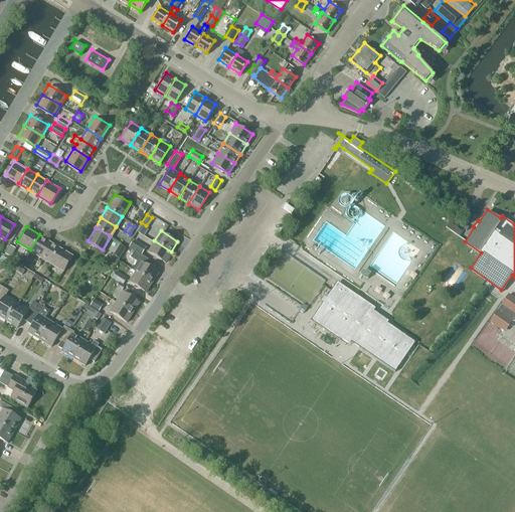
[(40,256),(49,240),(39,234),(30,249),(40,256)]
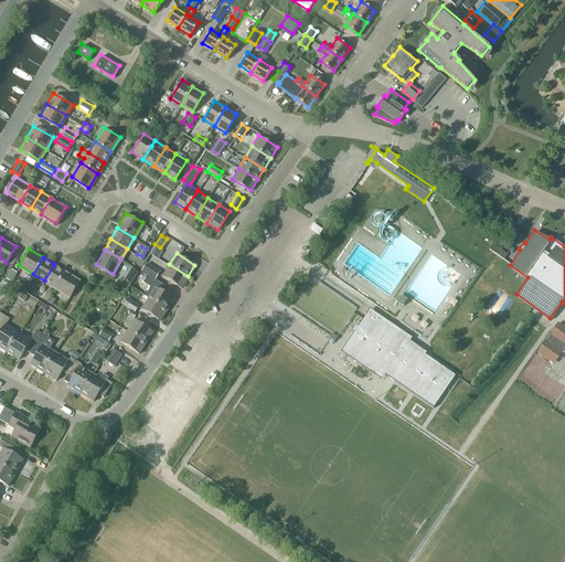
[(156,277),(160,269),(147,261),(141,268),(156,277)]
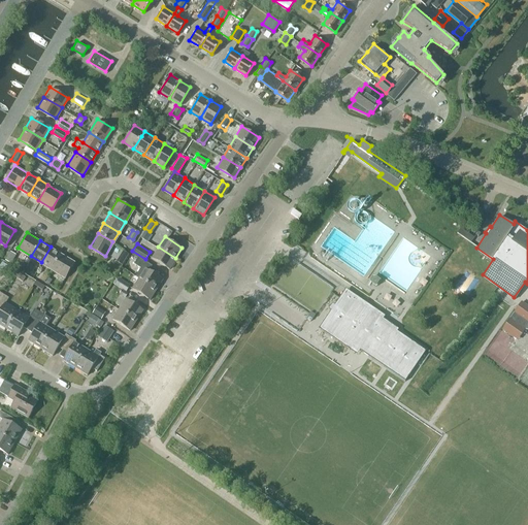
[(52,268),(61,253),(51,247),(41,262),(52,268)]
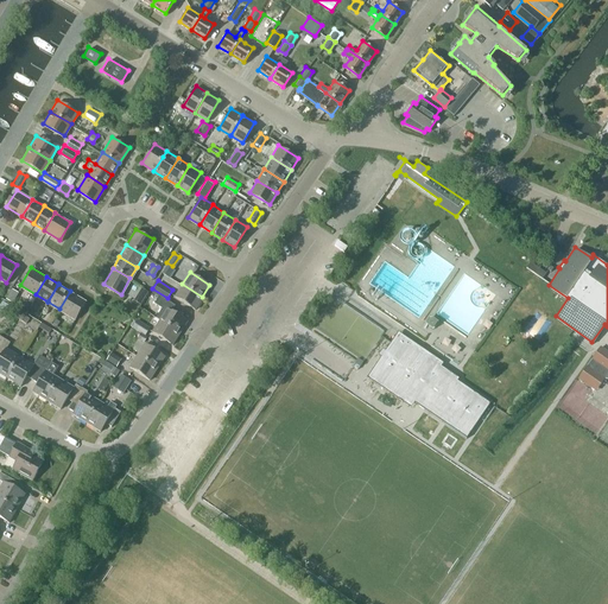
[(194,309),(202,297),(182,284),(175,296),(194,309)]
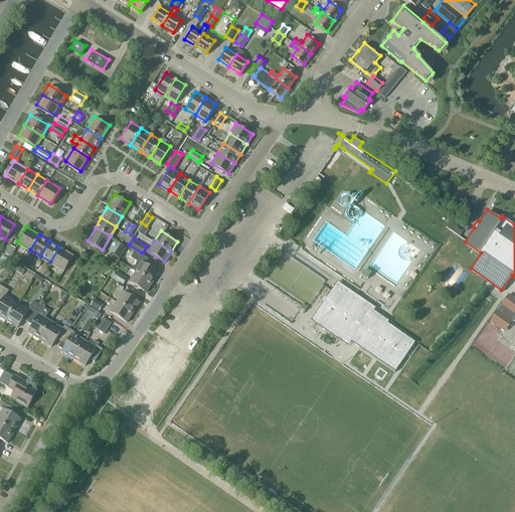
[(10,242),(5,251),(10,254),(15,246),(10,242)]
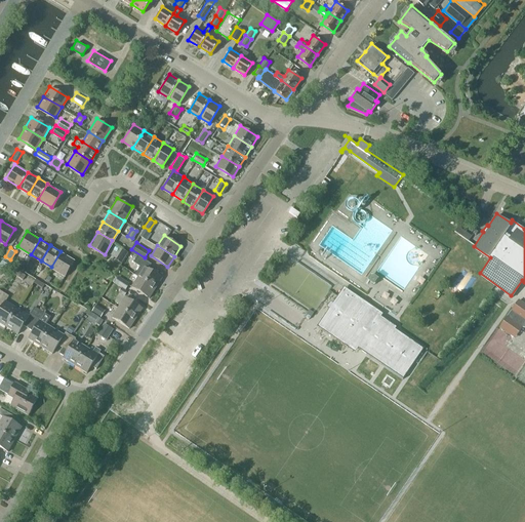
[(119,252),(124,255),(127,250),(122,247),(119,252)]
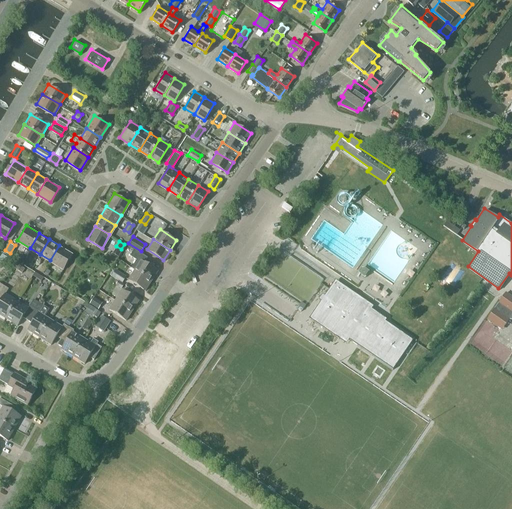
[(59,245),(50,260),(63,268),(72,253),(59,245)]
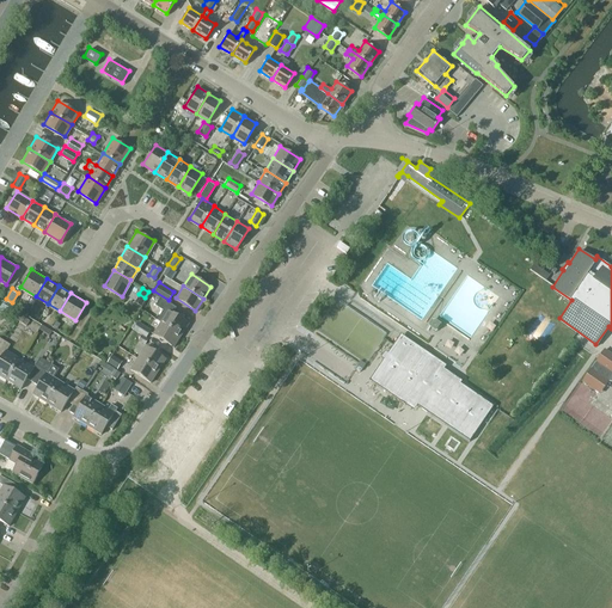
[(157,318),(161,320),(181,333),(188,321),(172,312),(176,306),(160,295),(155,304),(163,308),(157,318)]
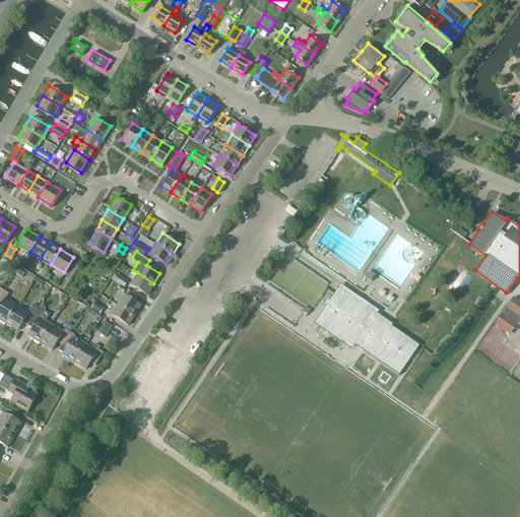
[(17,267),(19,264),(11,259),(9,262),(17,267)]
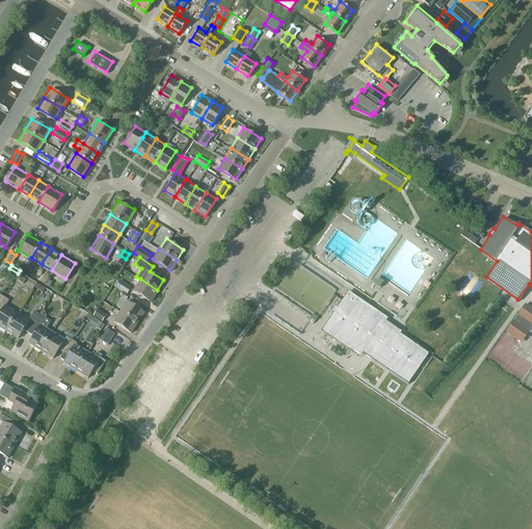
[(378,287),(382,281),(376,276),(372,283),(378,287)]
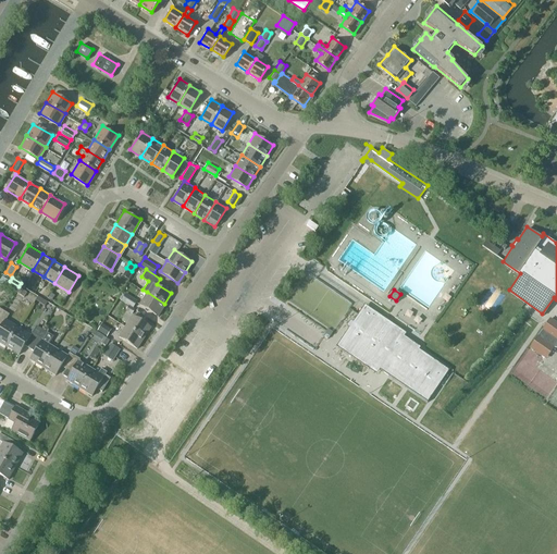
[(133,306),(137,298),(125,291),(121,298),(133,306)]
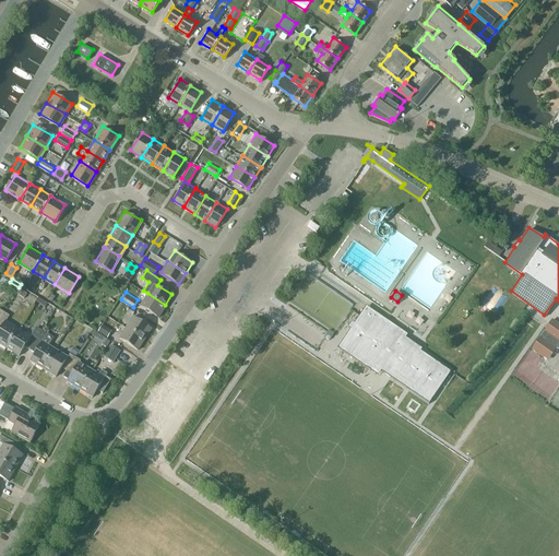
[(158,316),(165,305),(147,293),(140,304),(158,316)]
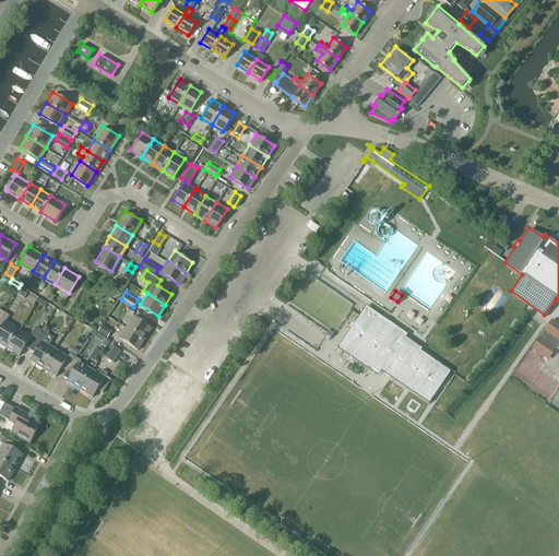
[(397,343),(402,336),(404,334),(364,307),(336,346),(370,368),(373,363),(381,368),(380,368),(428,402),(451,369),(419,349),(415,355),(397,343)]
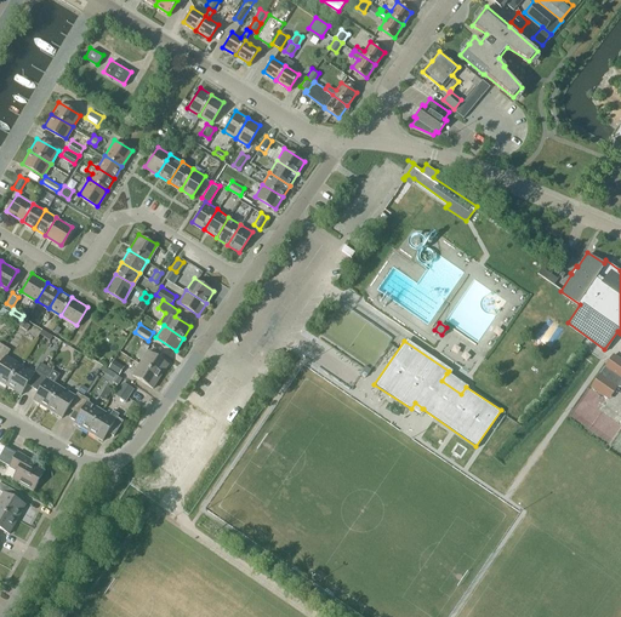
[(0,380),(7,384),(20,364),(6,355),(10,348),(4,344),(0,349),(0,380)]
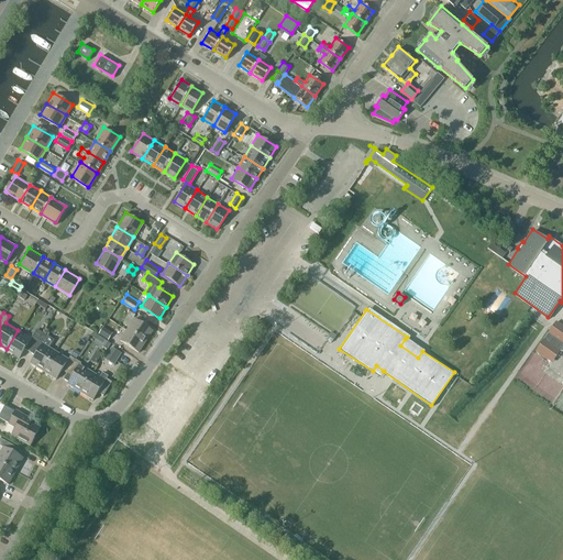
[(128,328),(145,340),(152,329),(134,317),(128,328)]
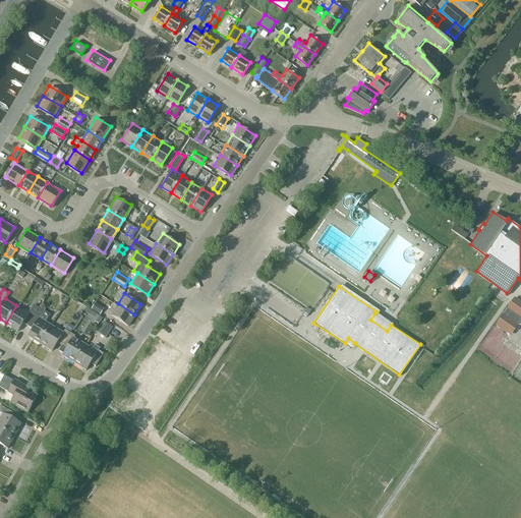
[(511,333),(520,318),(520,301),(514,296),(496,323),(511,333)]
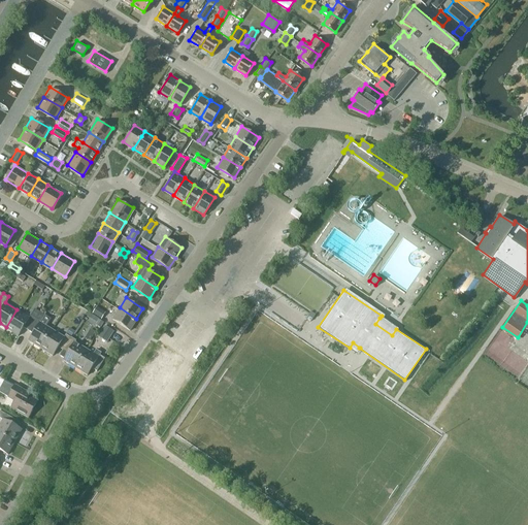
[(101,317),(105,310),(96,304),(92,312),(101,317)]
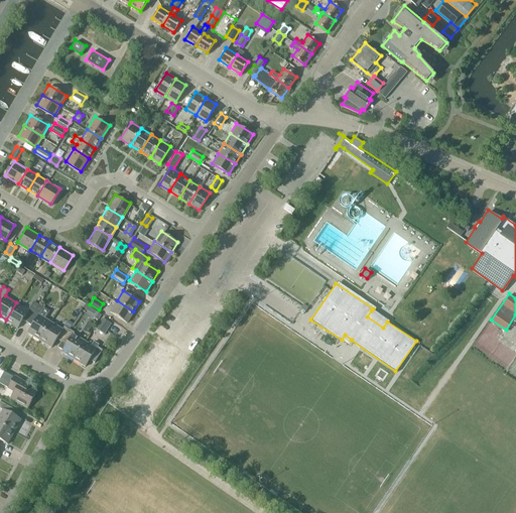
[(27,321),(38,303),(33,300),(27,309),(16,302),(6,319),(17,327),(22,317),(27,321)]
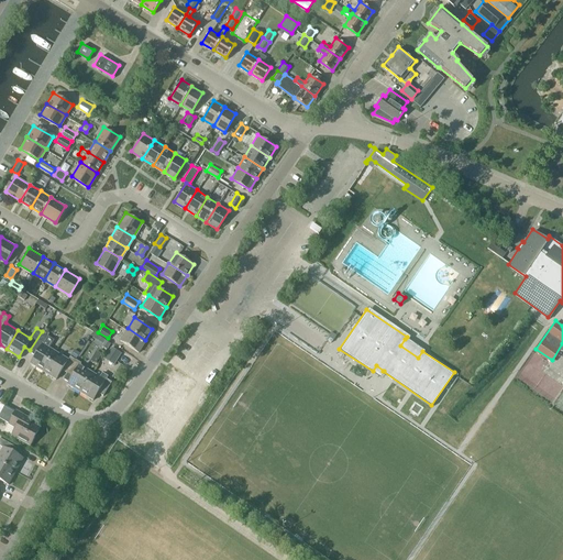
[(138,351),(145,340),(128,328),(120,339),(138,351)]
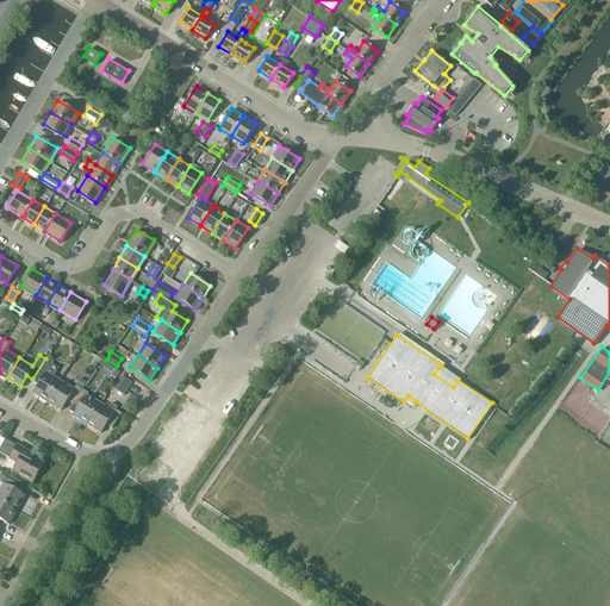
[(47,400),(58,379),(53,375),(58,367),(45,358),(32,379),(38,382),(32,392),(47,400)]
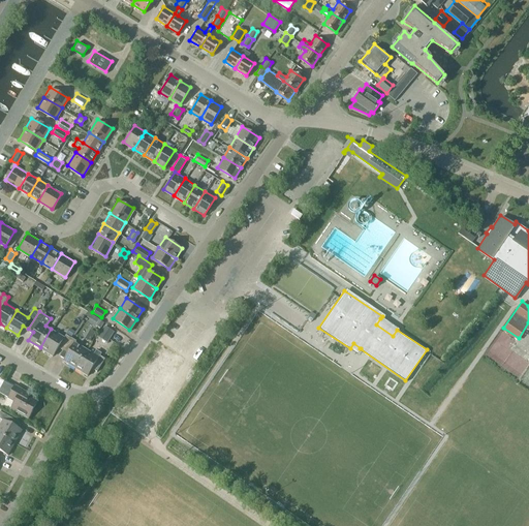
[(100,326),(103,320),(99,317),(95,323),(100,326)]
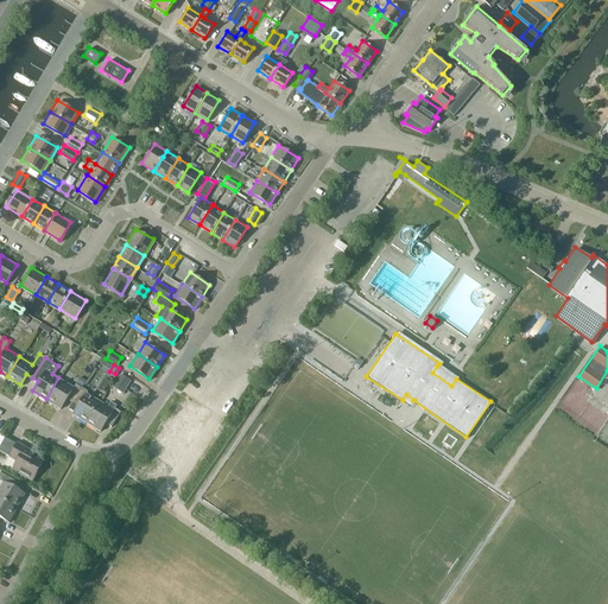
[(124,392),(131,379),(120,372),(112,385),(124,392)]
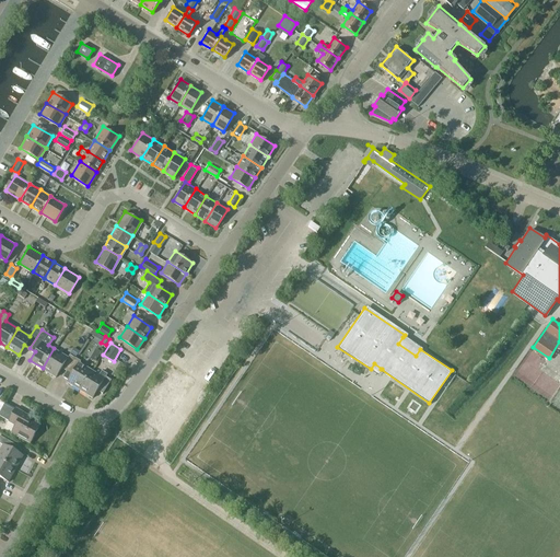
[(76,355),(79,349),(73,346),(70,351),(76,355)]
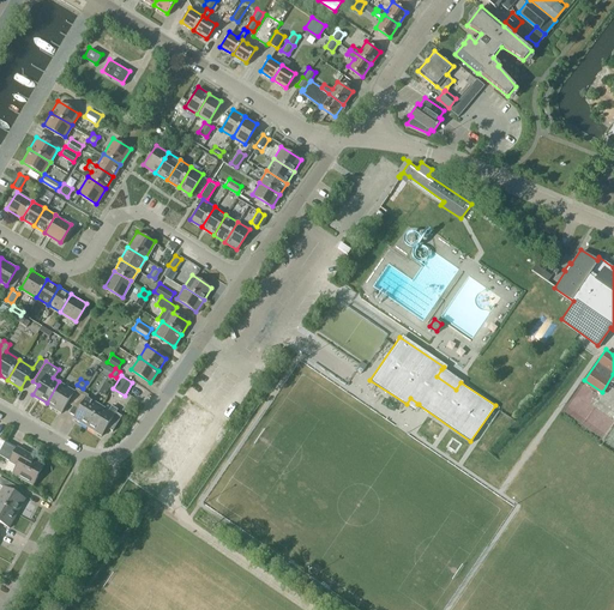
[(104,394),(110,384),(104,380),(98,391),(104,394)]
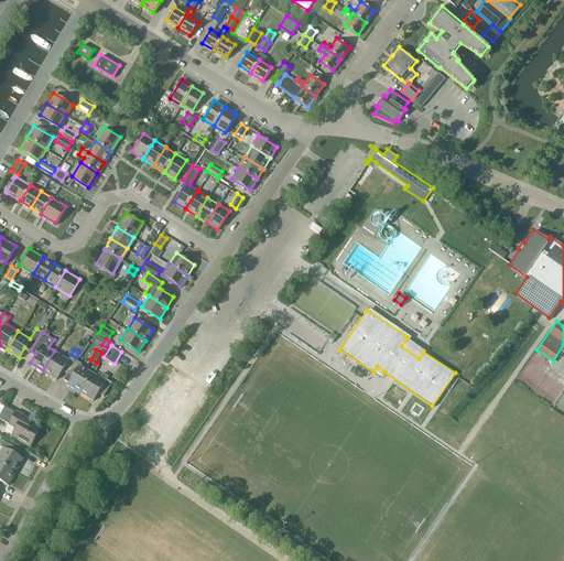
[(67,371),(75,358),(69,355),(67,359),(54,351),(43,370),(55,378),(62,368),(67,371)]
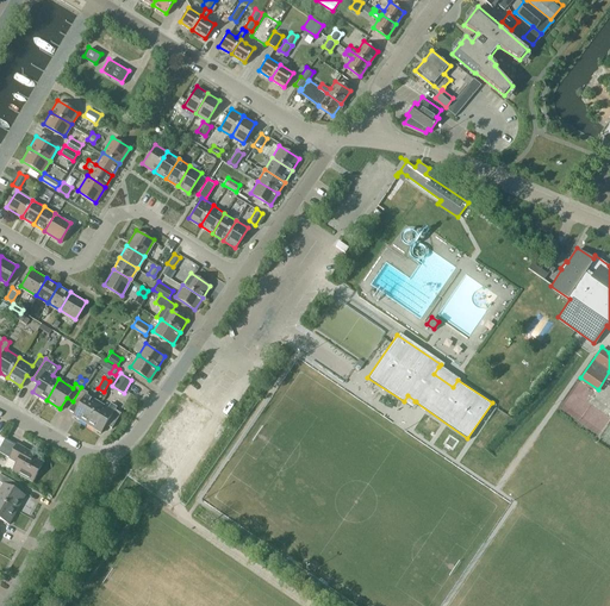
[(86,423),(99,403),(86,394),(87,392),(81,387),(73,401),(68,408),(74,411),(73,414),(86,423)]
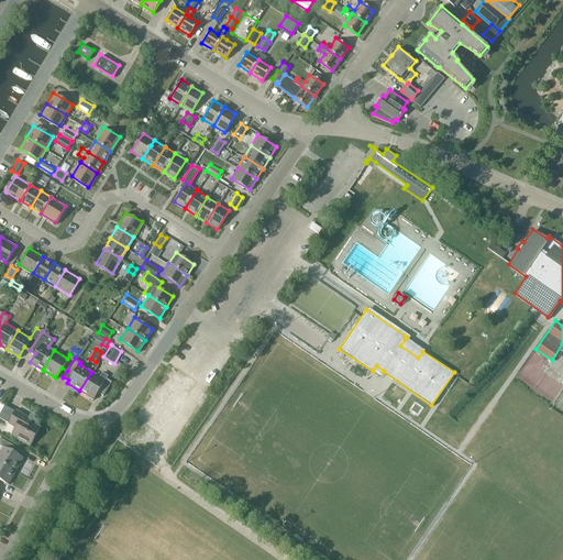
[(91,372),(79,391),(92,398),(97,391),(102,394),(111,380),(107,376),(108,374),(102,371),(98,376),(91,372)]
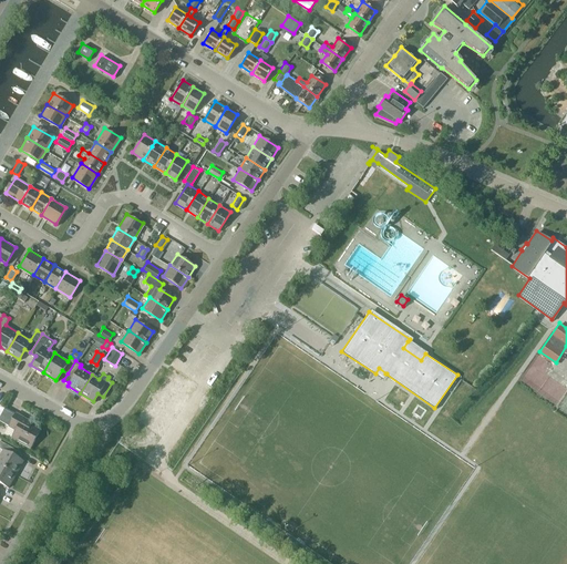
[(0,413),(0,419),(9,424),(4,432),(30,447),(39,431),(23,422),(26,418),(4,406),(0,413)]
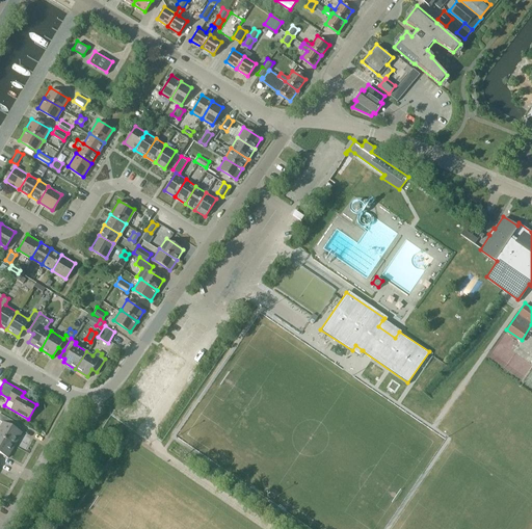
[(21,424),(0,412),(0,419),(2,421),(0,424),(0,434),(15,444),(21,431),(18,429),(21,424)]
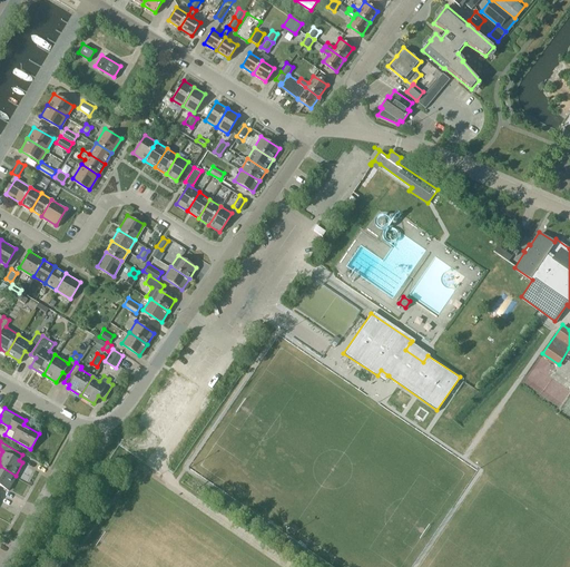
[(0,484),(8,488),(16,476),(0,466),(0,484)]
